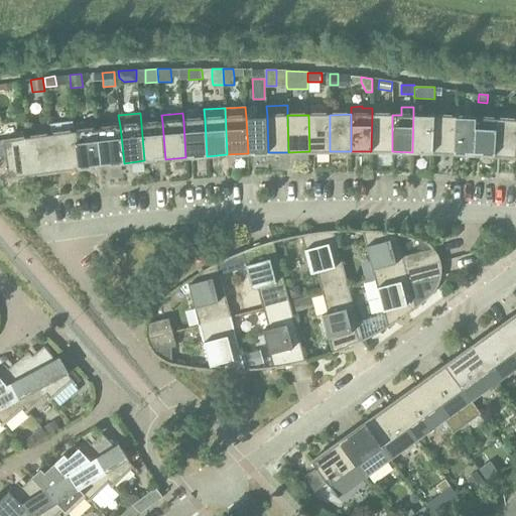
[(330,115),(308,115),(309,151),(330,151),(330,115)]
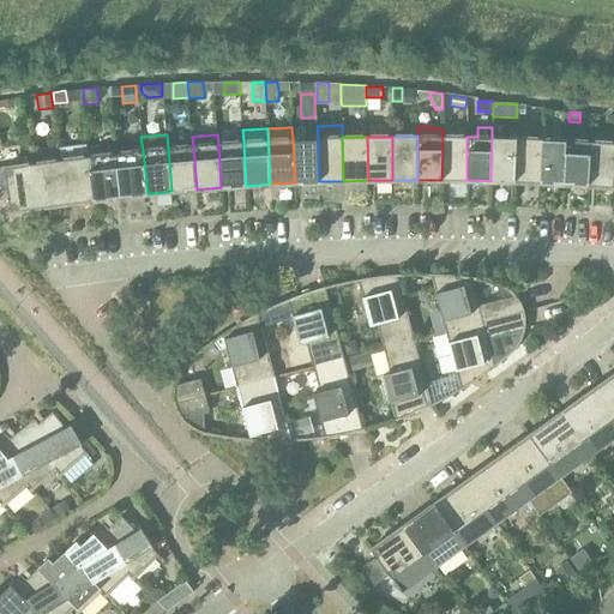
[(467,137),(443,137),(441,180),(467,180),(467,137)]
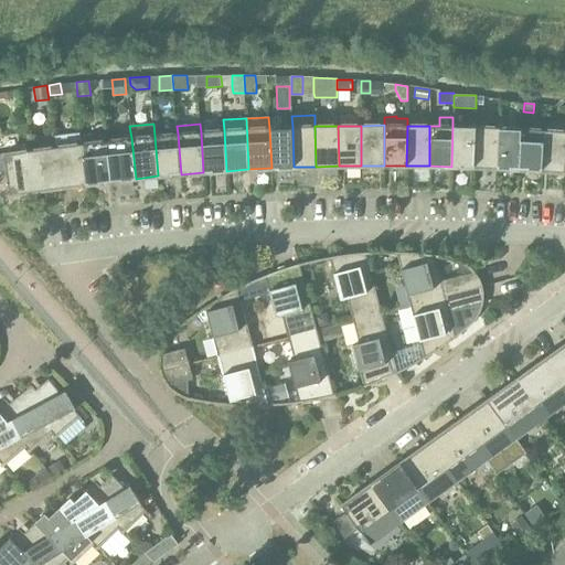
[(476,127),(452,126),(451,167),(475,167),(476,127)]
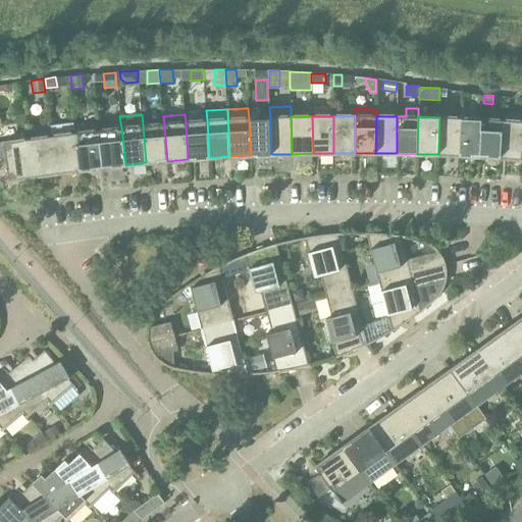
[(249,118),(251,155),(271,154),(270,117),(249,118)]
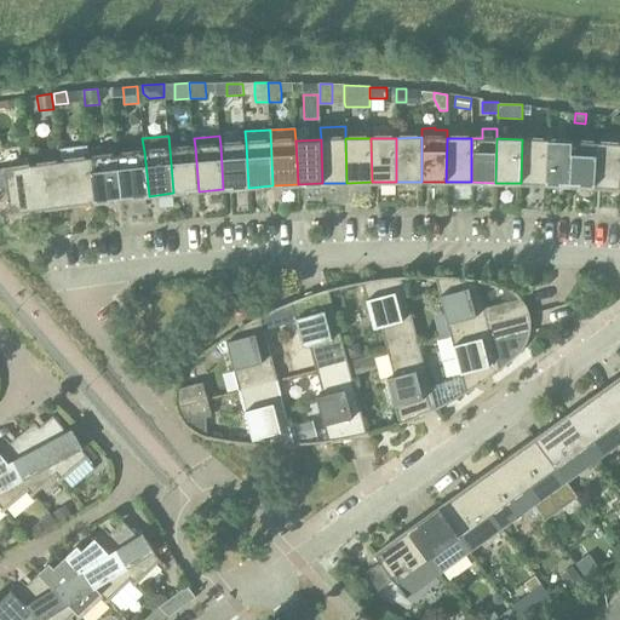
[(534,141),(522,139),(521,183),(545,184),(547,141),(534,141)]
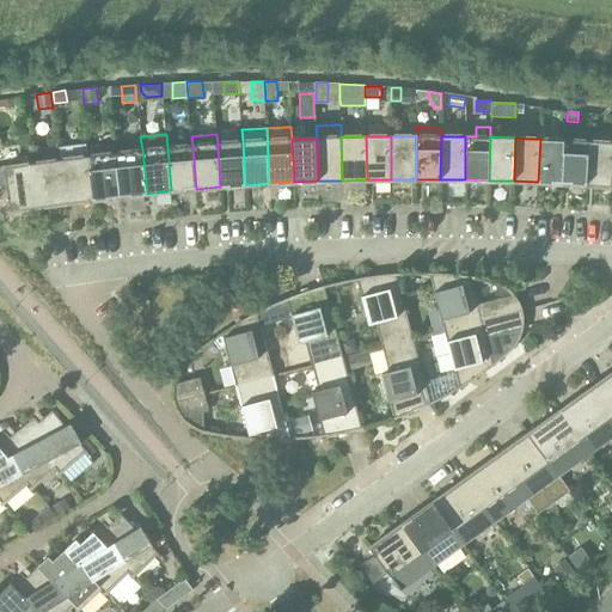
[(538,182),(562,183),(564,140),(540,139),(538,182)]
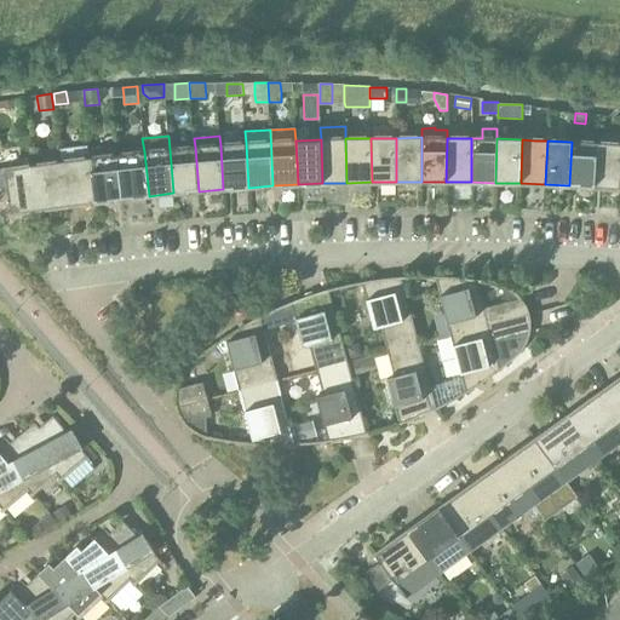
[(597,143),(572,142),(569,185),(595,187),(597,143)]
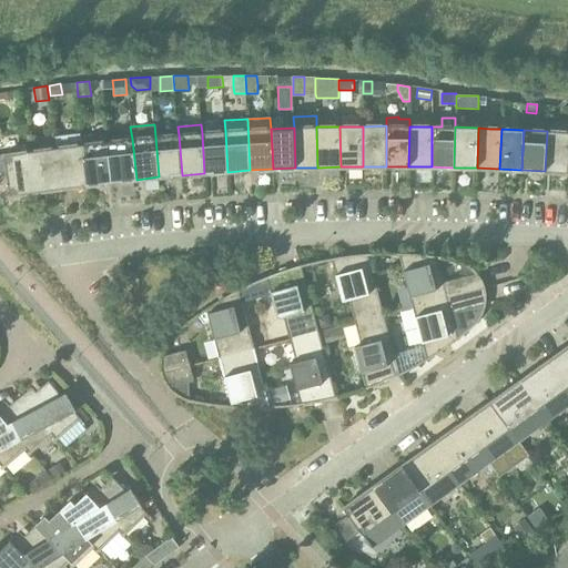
[(225,131),(202,133),(204,173),(227,172),(225,131)]
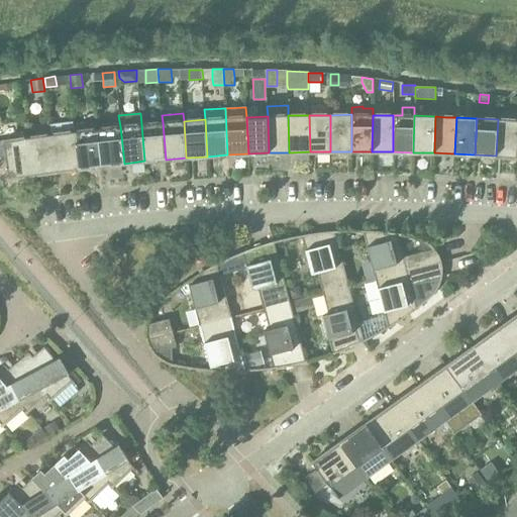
[(516,148),(516,120),(498,119),(496,156),(516,158),(516,148)]
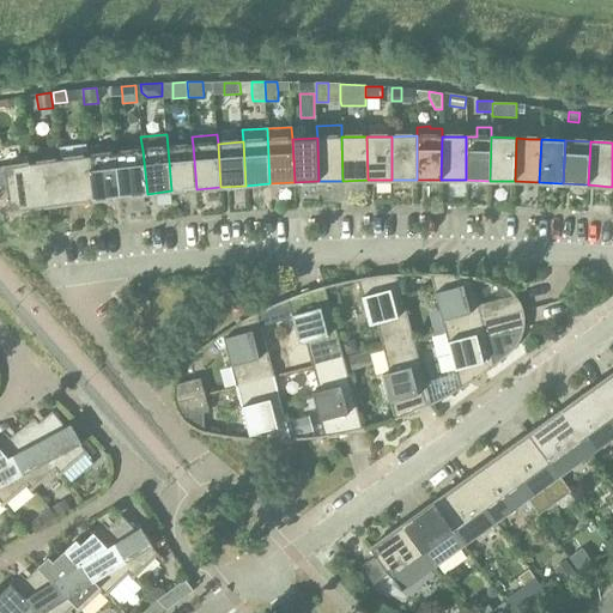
[(86,144),(59,147),(61,161),(66,204),(93,200),(87,149),(86,144)]
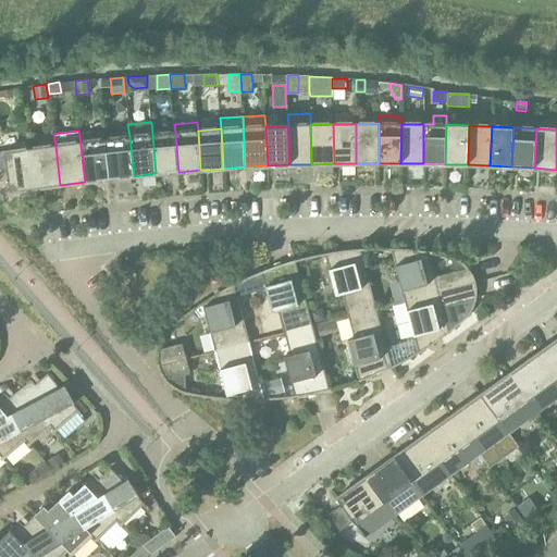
[(104,132),(79,135),(85,182),(110,178),(106,139),(104,132)]
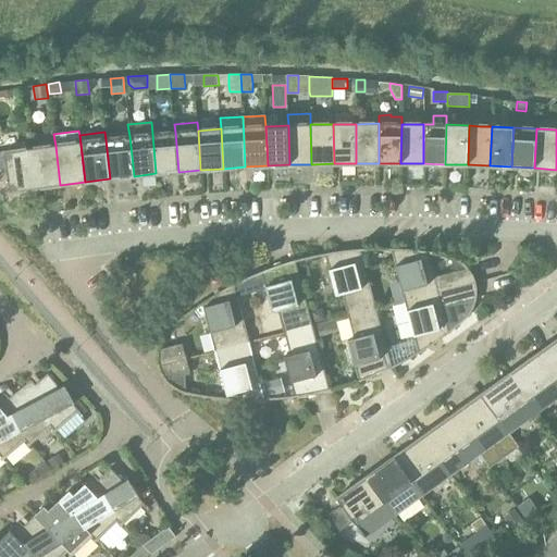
[(175,132),(152,134),(156,173),(178,172),(175,132)]
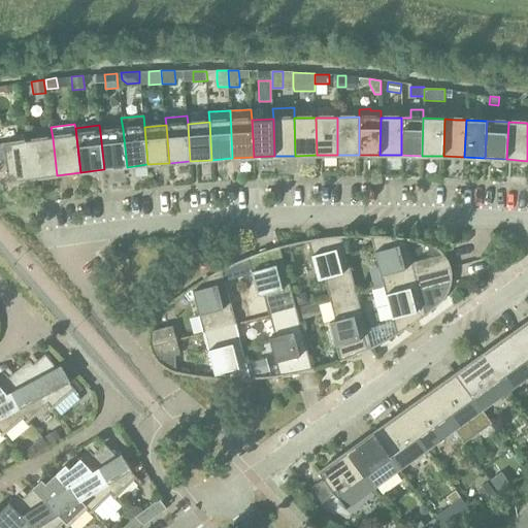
[(123,129),(100,132),(104,169),(127,167),(123,129)]
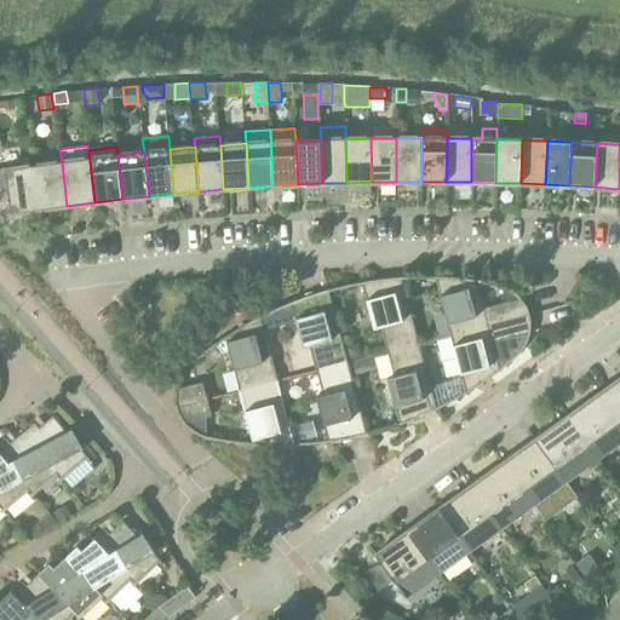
[(62,162),(34,166),(40,210),(67,206),(62,162)]
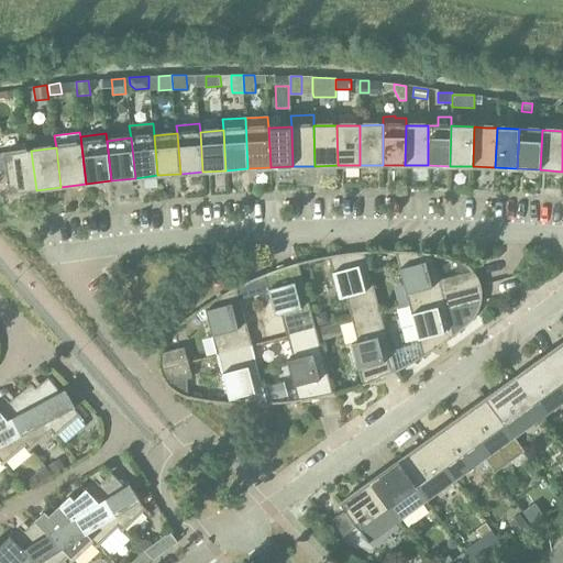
[(0,170),(7,170),(10,194),(36,190),(31,151),(0,155),(0,170)]
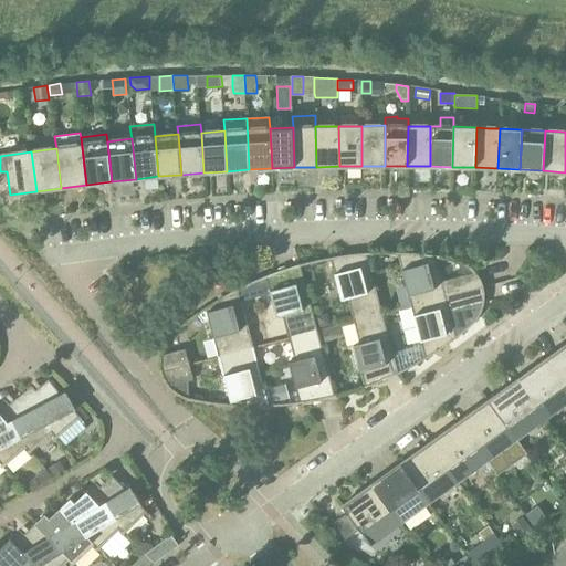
[(344,255),(331,258),(342,301),(348,299),(354,321),(383,313),(367,253),(355,254),(344,255)]
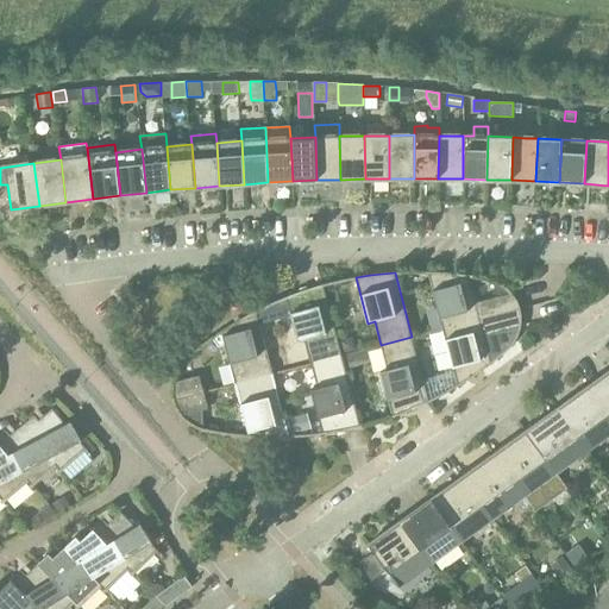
[(443,328),(520,307),(518,303),(516,300),(513,294),(496,297),(476,303),(469,275),(456,274),(446,272),(428,272),(443,328)]
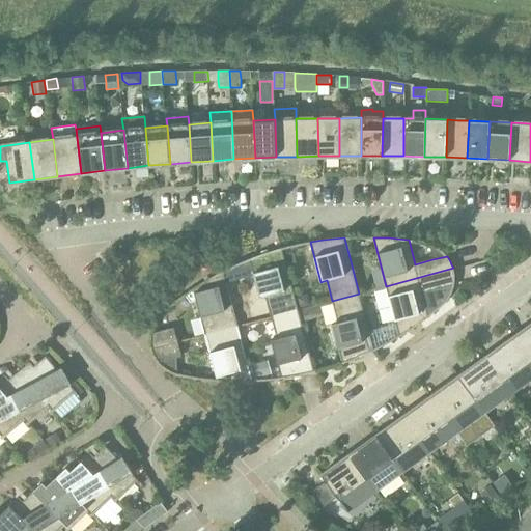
[(432,245),(429,244),(432,259),(447,256),(445,254),(443,252),(441,250),(438,248),(436,247),(432,245)]
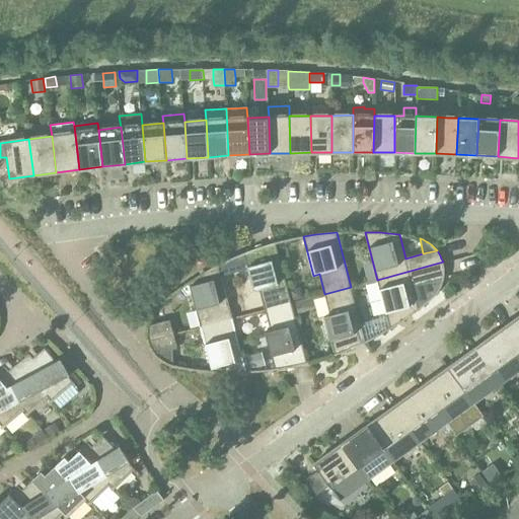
[(255,249),(244,253),(254,291),(260,289),(265,309),(291,303),(276,243),(270,244),(255,249)]
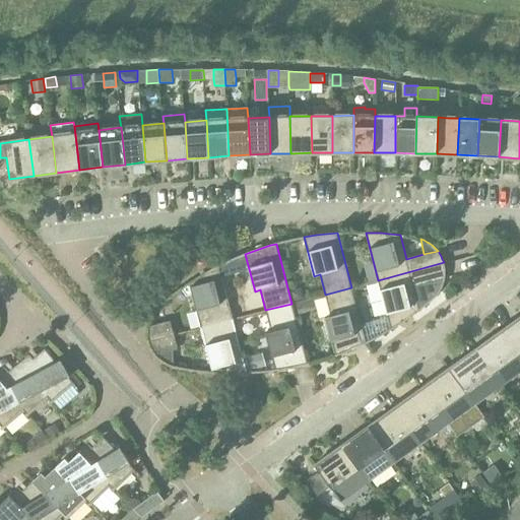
[(444,262),(378,280),(391,330),(399,325),(405,321),(418,311),(426,306),(434,298),(438,294),(441,289),(442,286),(443,283),(444,279),(445,276),(445,271),(445,268),(444,263),(444,262)]
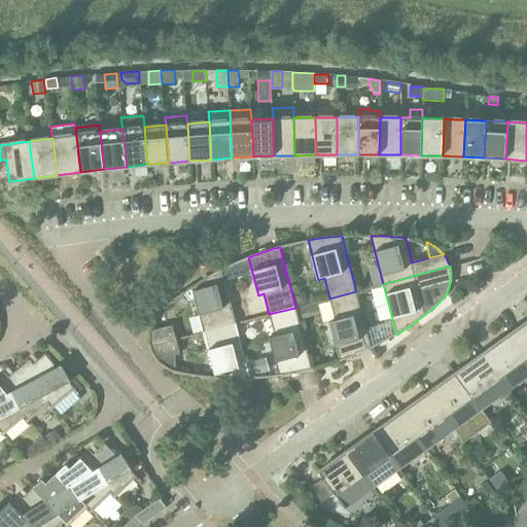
[(191,287),(203,332),(236,323),(221,269),(212,274),(203,280),(194,285),(191,287)]
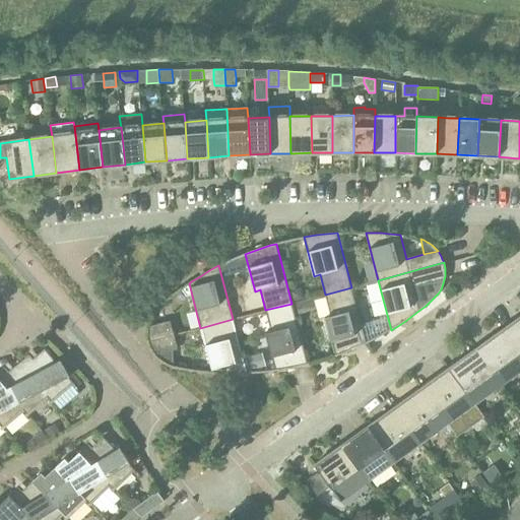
[(366,343),(351,287),(325,295),(330,316),(325,317),(335,356),(350,350),(366,343)]
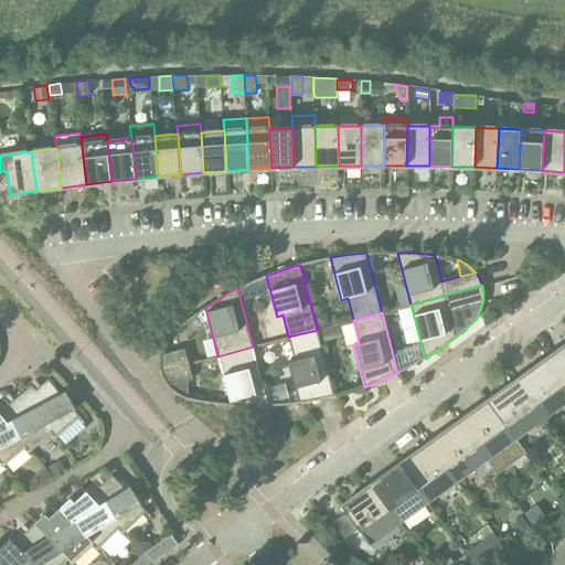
[(330,324),(328,317),(321,313),(313,316),(317,328),(330,324)]
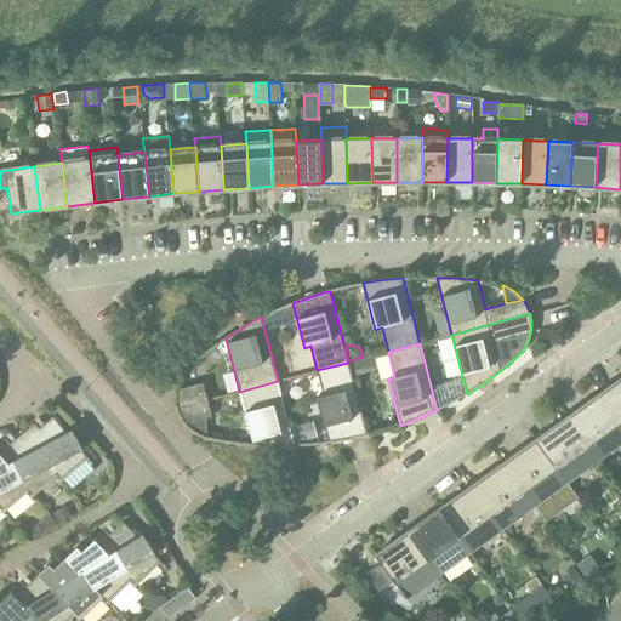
[(366,372),(363,360),(349,364),(352,376),(366,372)]
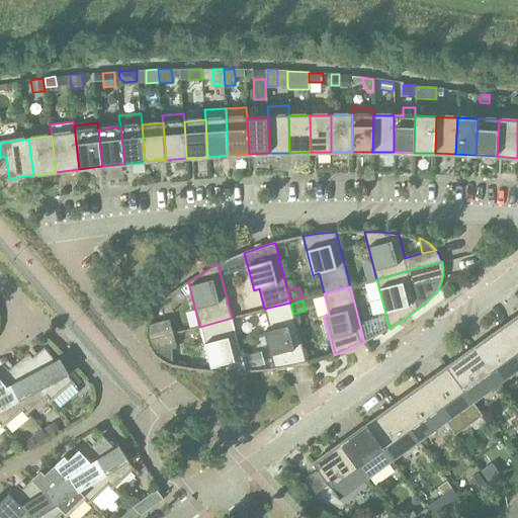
[(290,303),(264,309),(270,330),(264,331),(274,369),(285,367),(296,365),(307,363),(290,303)]
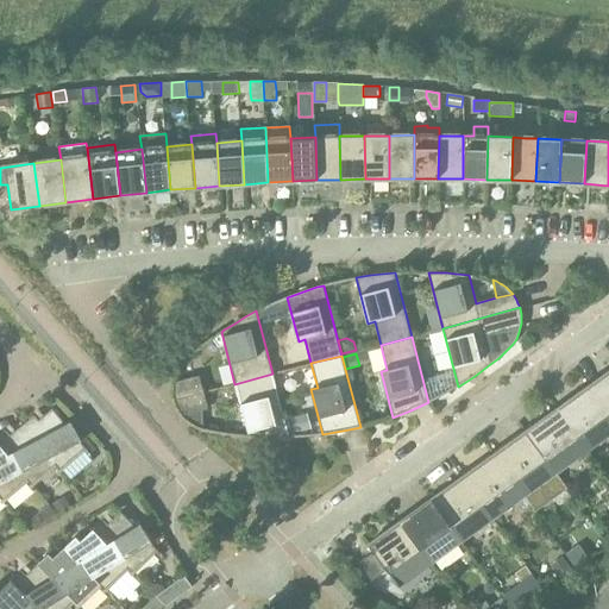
[(608,372),(589,387),(608,414),(608,372)]
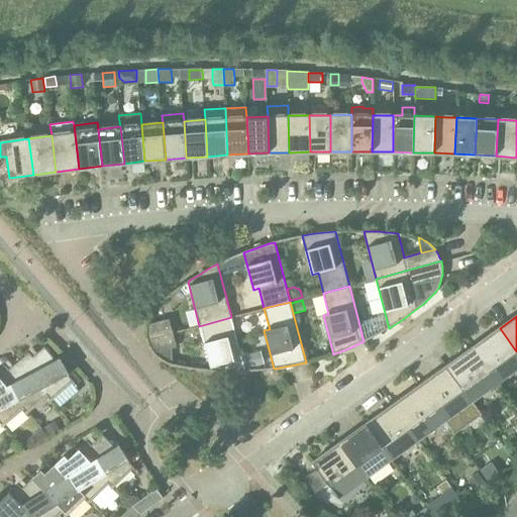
[(245,371),(231,317),(199,326),(211,371),(228,372),(245,371)]
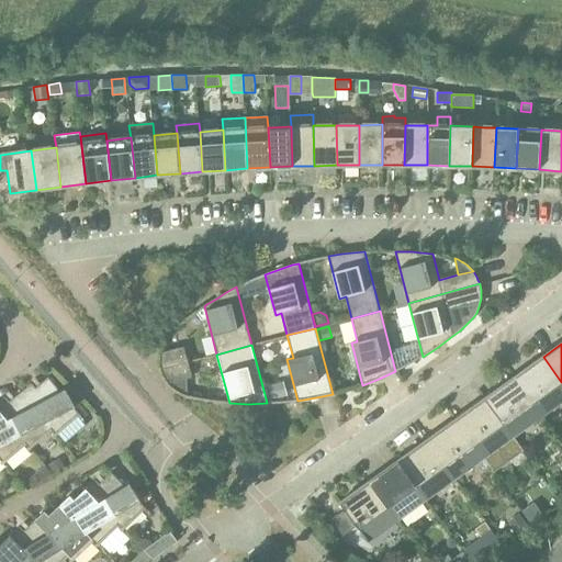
[(158,361),(159,369),(159,370),(188,362),(183,347),(159,353),(158,361)]
